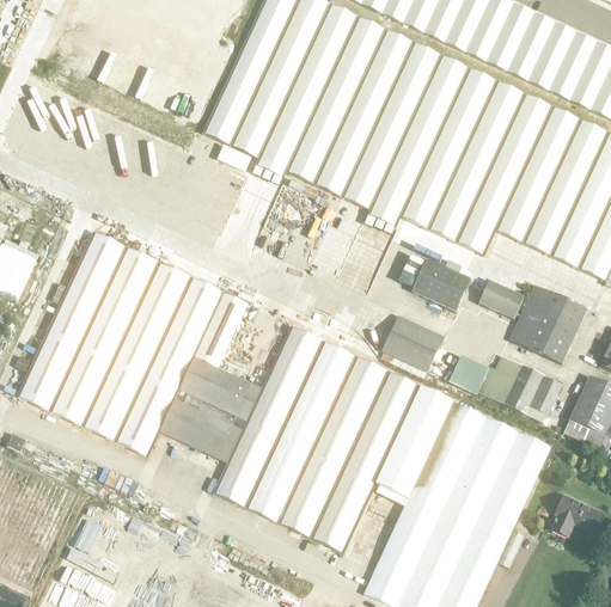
[(599,300),(608,282),(610,275),(610,132),(325,0),(29,0),(10,42),(371,209),(374,202),(486,253),(488,249),(599,300)]
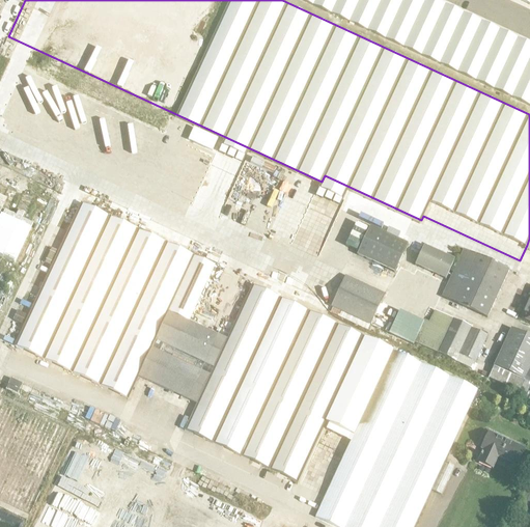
[(529,39),(444,0),(310,0),(529,102),(529,39)]
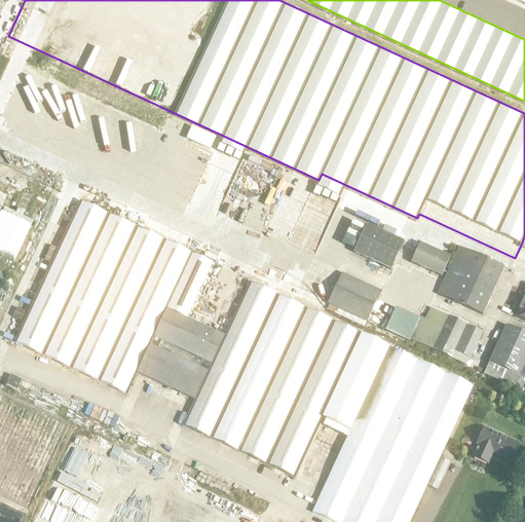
[(0,248),(20,256),(34,216),(23,212),(24,209),(4,201),(17,165),(0,158),(0,248)]
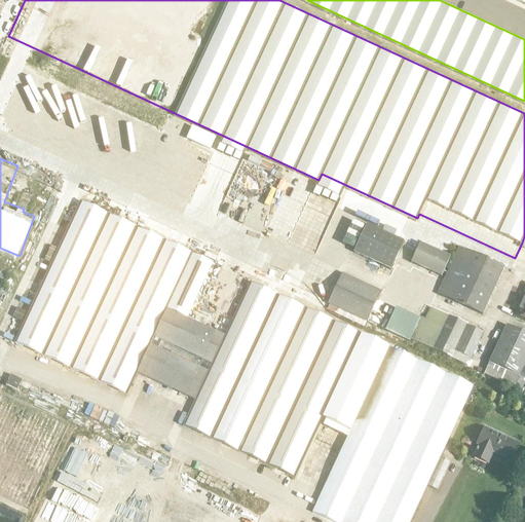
[(112,425),(115,420),(138,370),(167,306),(188,315),(214,260),(115,215),(81,199),(0,373),(112,425)]
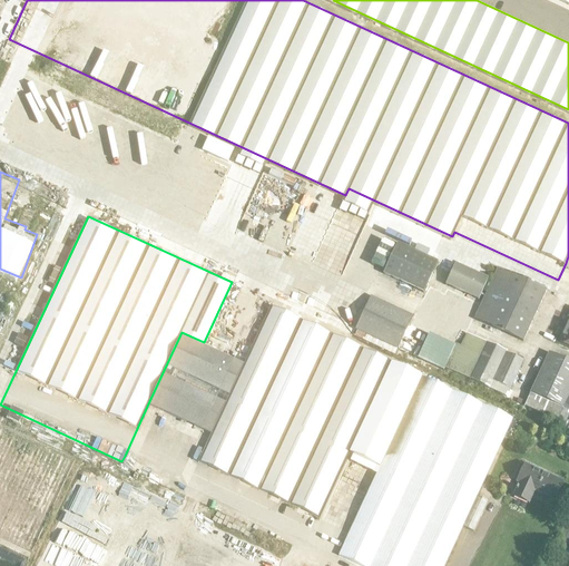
[(373,253),(381,233),(374,231),(368,251),(373,253)]
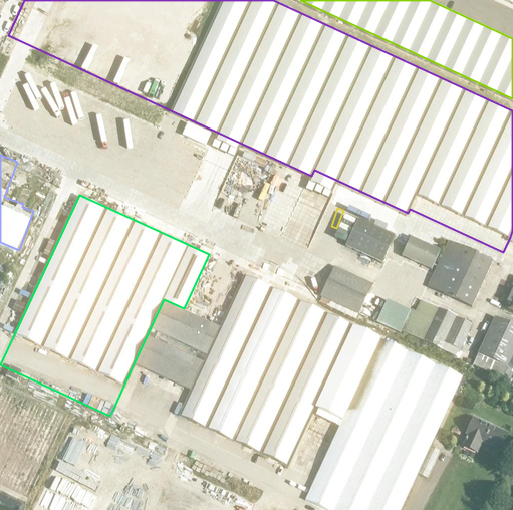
[(383,260),(397,233),(359,216),(347,243),(383,260)]
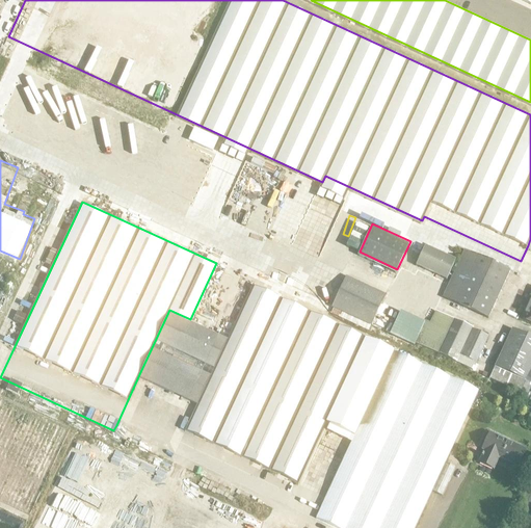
[(417,262),(447,276),(456,257),(425,243),(417,262)]
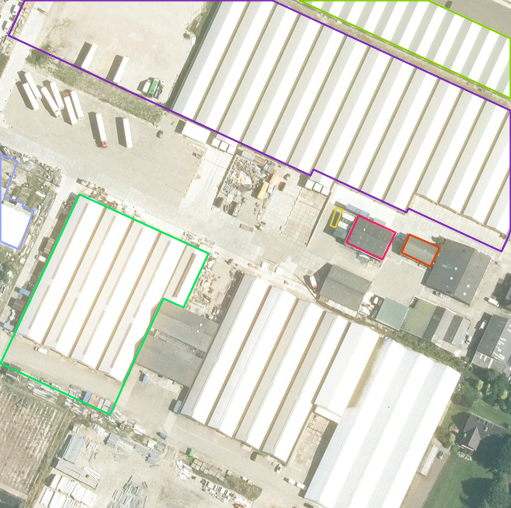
[(280,235),(267,263),(282,270),(295,242),(280,235)]
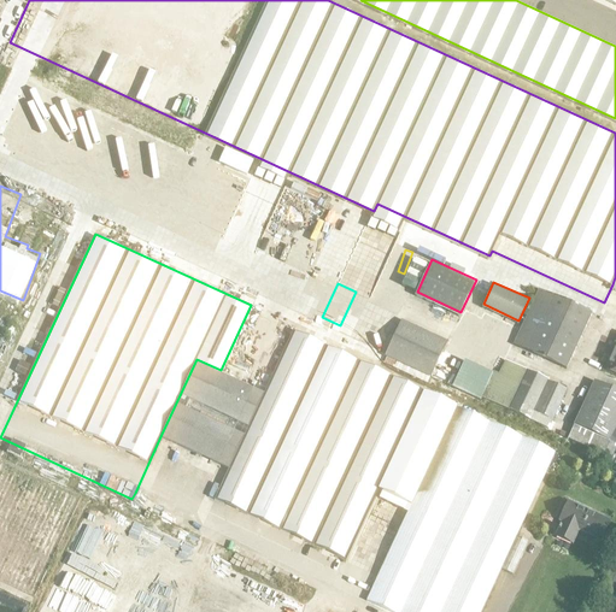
[(567,365),(592,311),(539,287),(515,341),(567,365)]
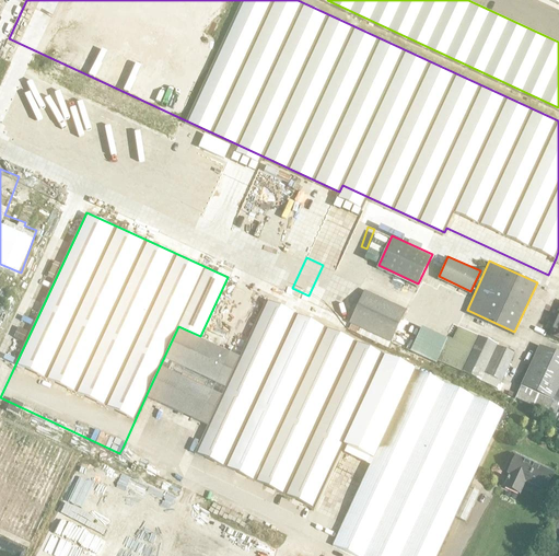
[(392,339),(407,308),(367,288),(352,320),(392,339)]
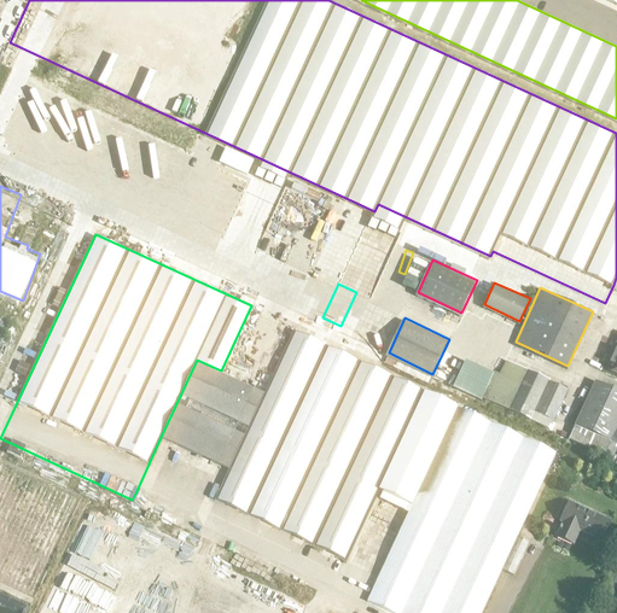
[(295,328),(266,391),(231,467),(204,523),(401,612),(482,612),(504,567),(516,572),(530,539),(518,535),(558,450),(295,328)]
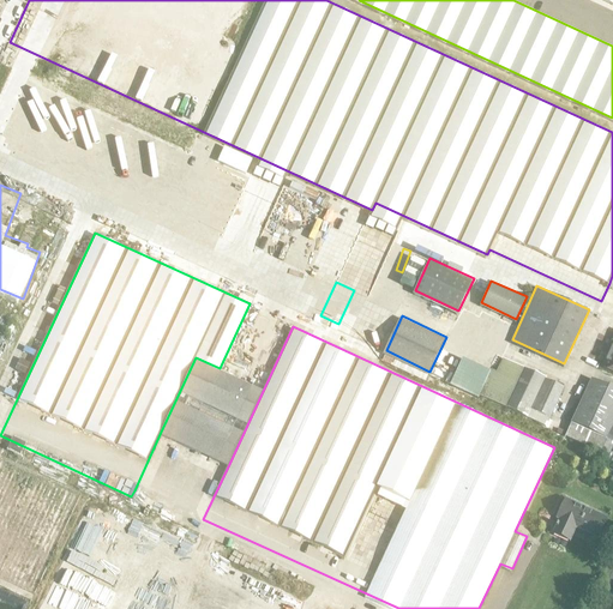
[(476,351),(490,356),(492,348),(480,343),(476,351)]
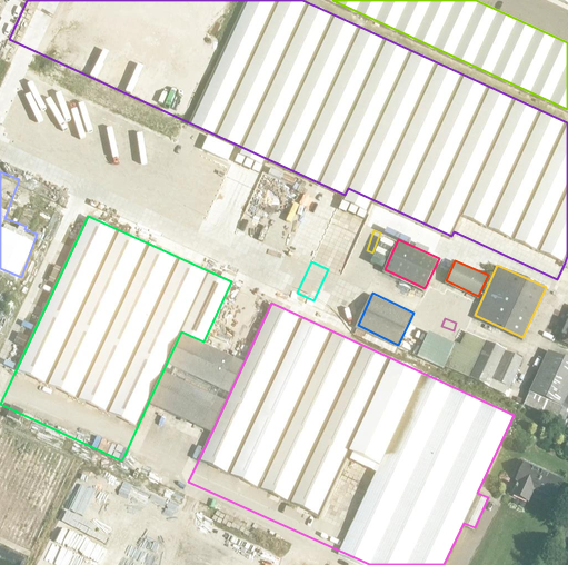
[(28,343),(31,334),(22,329),(19,339),(28,343)]
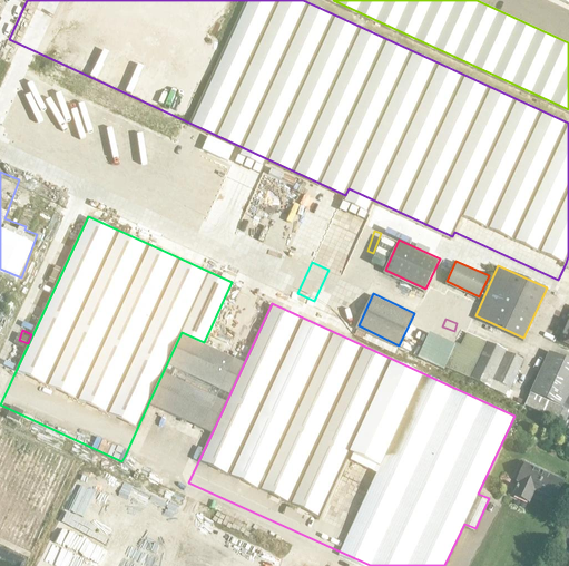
[(457,342),(445,364),(448,364),(508,393),(525,358),(469,331),(468,330),(462,343),(459,341),(457,341),(457,342)]
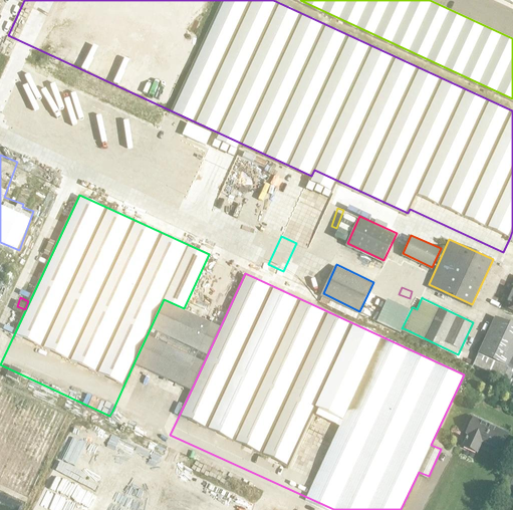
[(221,325),(184,308),(164,299),(135,361),(192,389),(221,325)]
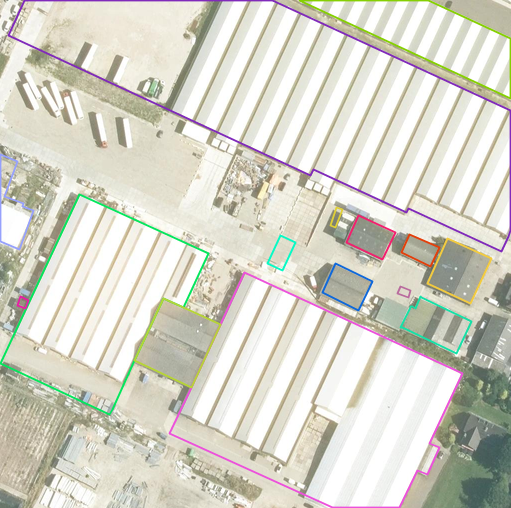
[(8,325),(15,327),(18,316),(11,314),(8,325)]
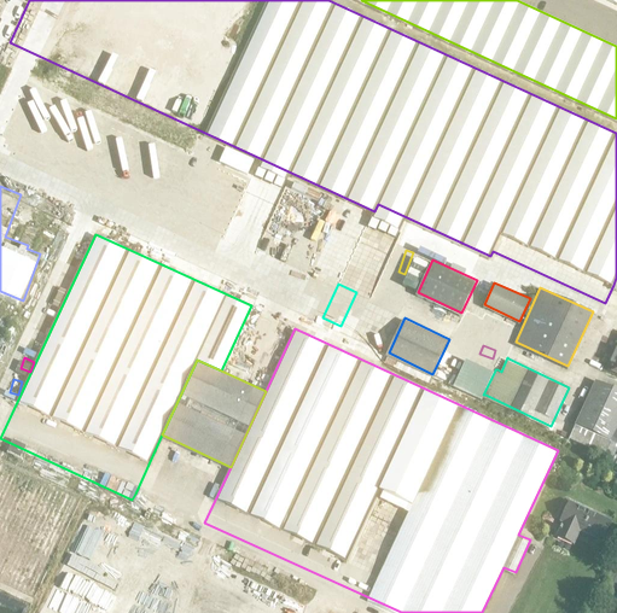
[(616,389),(597,379),(571,437),(612,455),(616,447),(616,436),(613,435),(616,430),(616,389)]
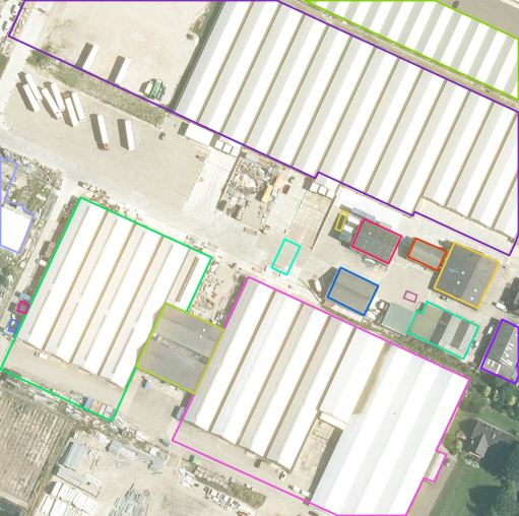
[(0,492),(27,506),(69,414),(0,382),(0,492)]
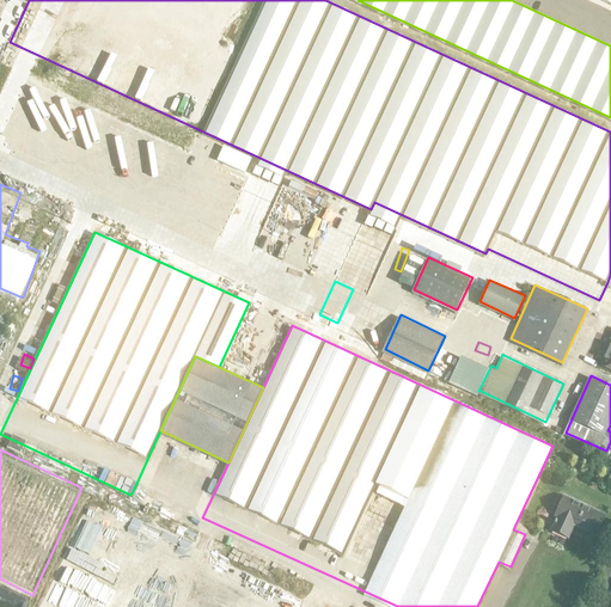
[(566,496),(557,514),(560,515),(554,528),(569,535),(575,523),(598,533),(606,514),(566,496)]
